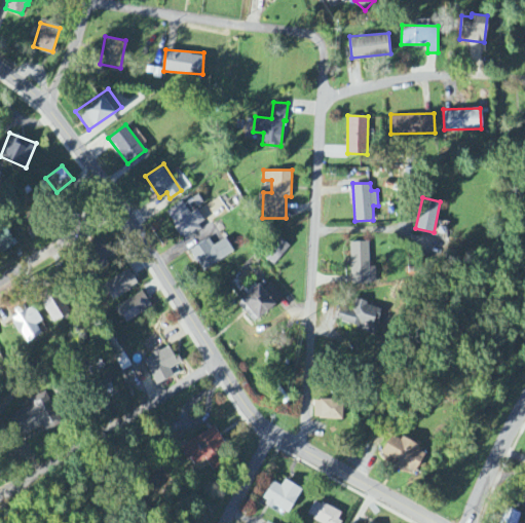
[(191,213),(183,200),(166,211),(183,237),(207,222),(198,209),(191,213)]
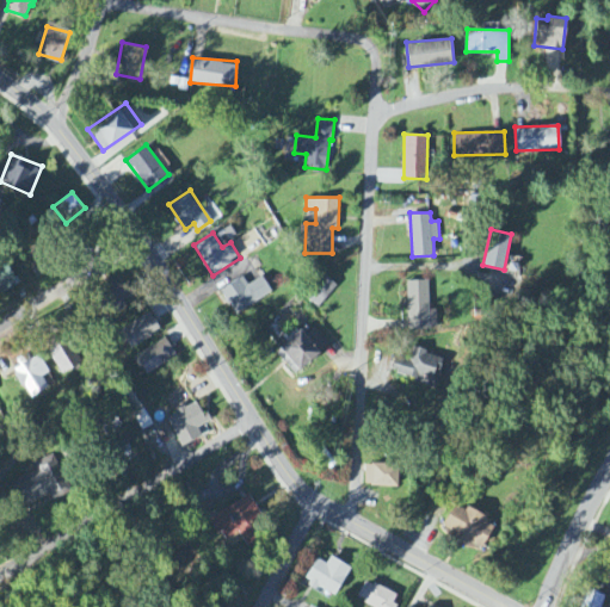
[(0,291),(18,283),(8,264),(0,267),(0,291)]
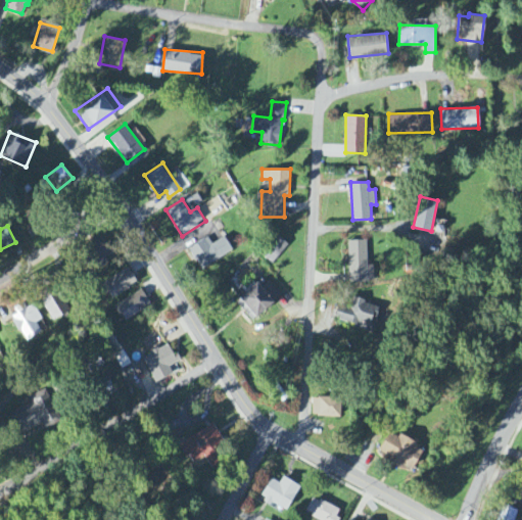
[(274,264),(288,242),(276,233),(261,253),(274,264)]
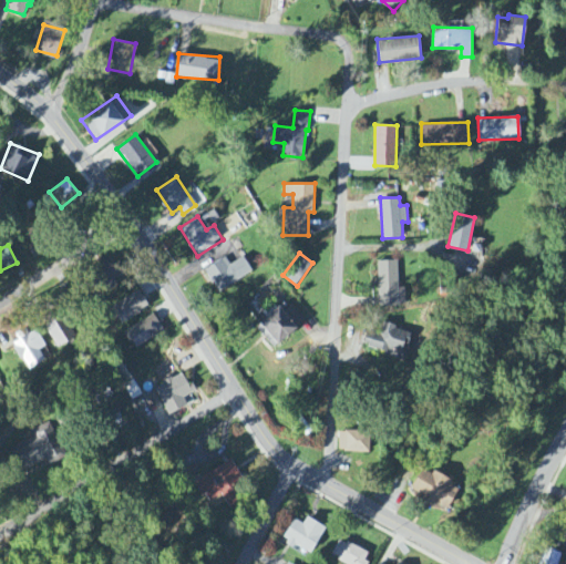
[(230,263),(226,256),(205,268),(218,290),(253,270),(244,255),(230,263)]
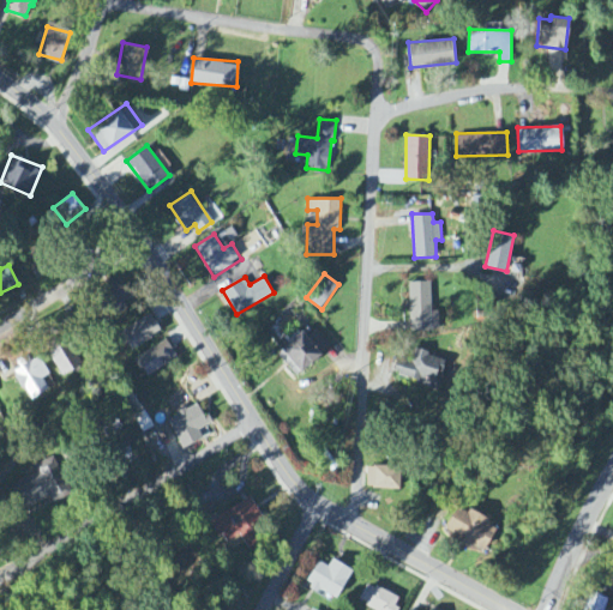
[(439,309),(432,309),(431,281),(409,281),(410,331),(440,330),(439,309)]
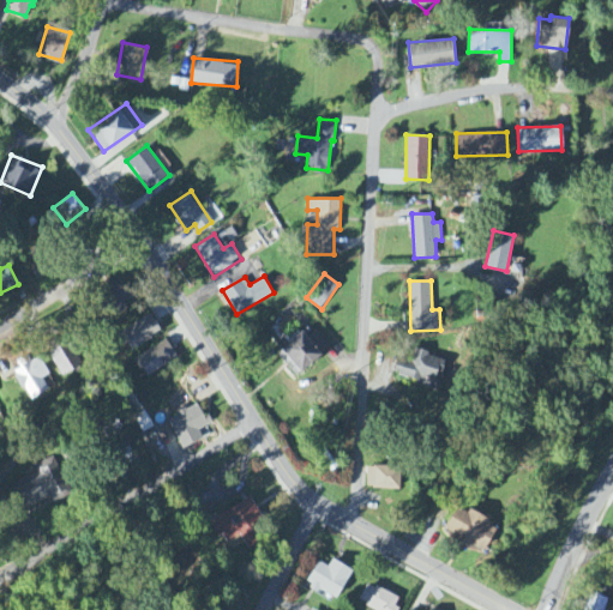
[(161,333),(152,314),(119,328),(127,348),(161,333)]
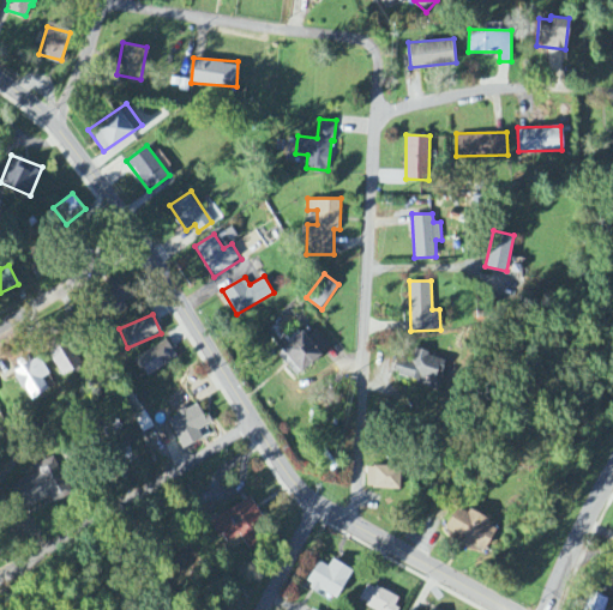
[(332,346),(318,327),(305,337),(298,327),(284,337),(288,343),(277,351),(295,374),(332,346)]
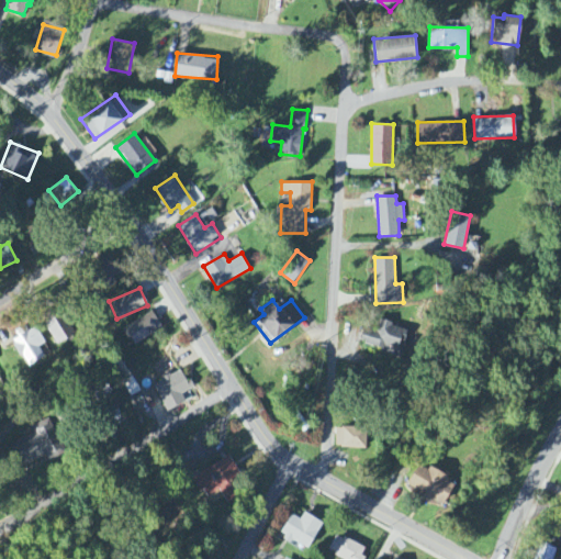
[(55,343),(75,334),(63,310),(44,319),(55,343)]
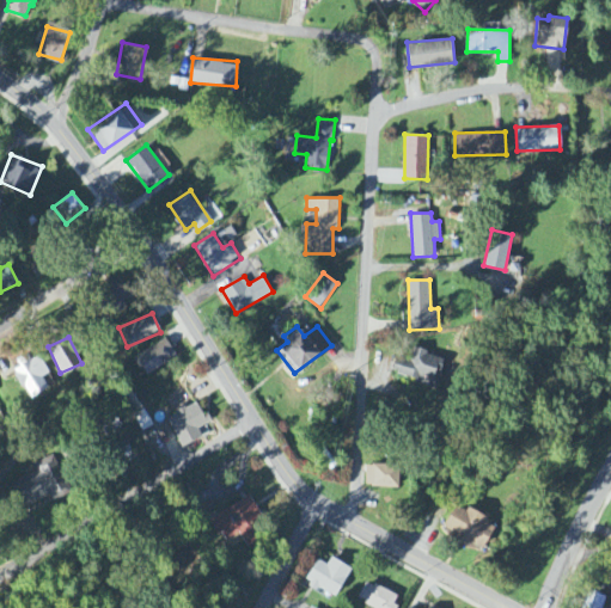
[(176,358),(167,339),(134,355),(142,373),(176,358)]
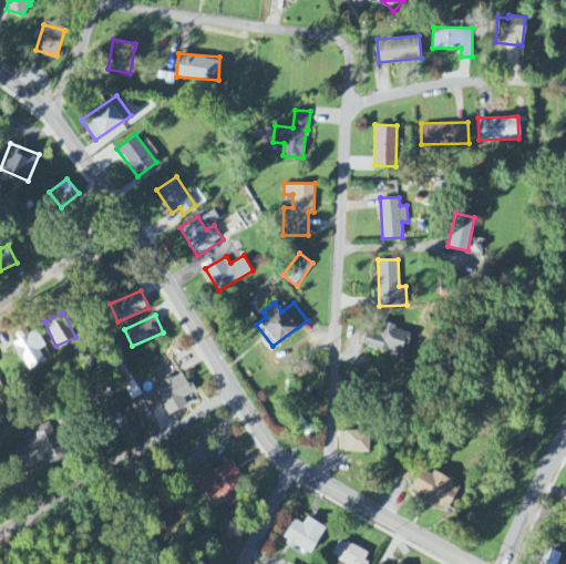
[(405,357),(413,330),(382,322),(379,332),(367,330),(363,346),(405,357)]
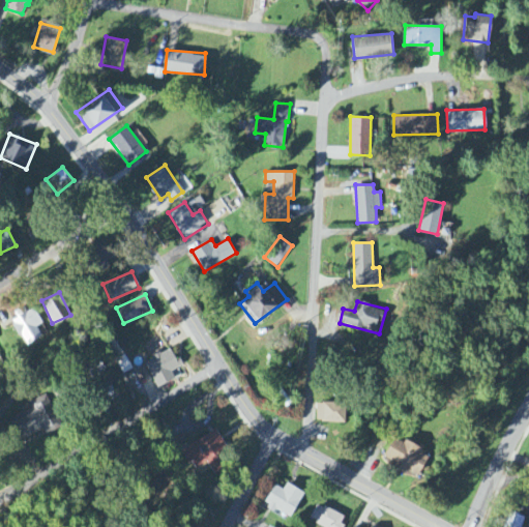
[(42,323),(33,305),(10,317),(25,345),(42,335),(36,325),(42,323)]
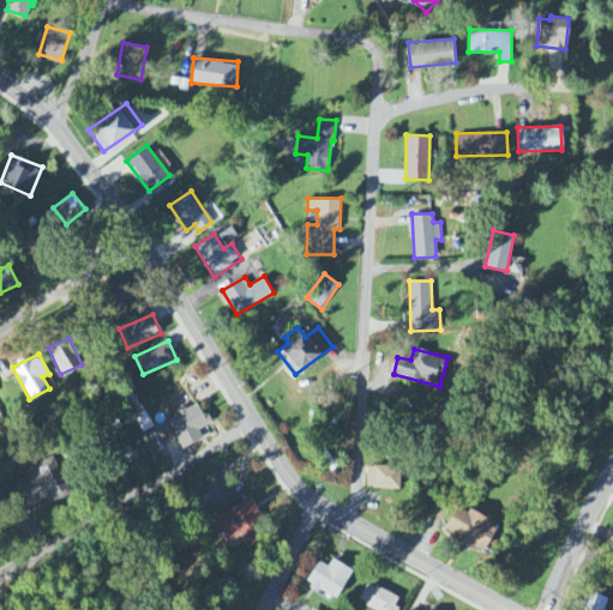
[(209,423),(199,402),(167,417),(181,448),(203,438),(198,428),(209,423)]
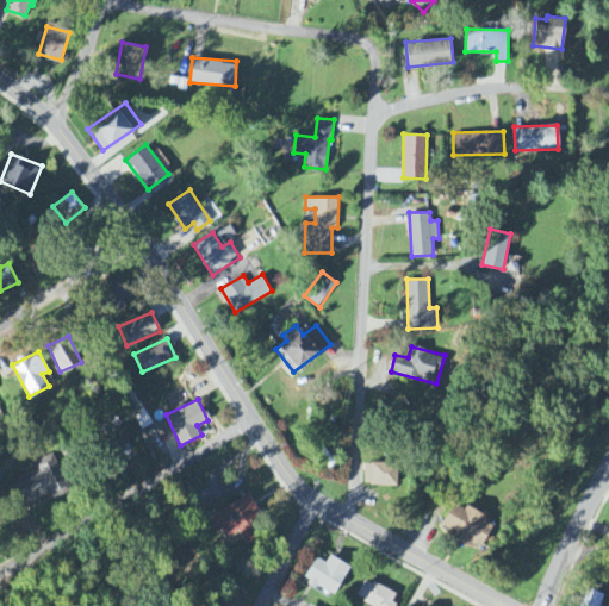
[(35,461),(38,470),(18,479),(29,503),(50,492),(53,498),(72,489),(55,453),(35,461)]
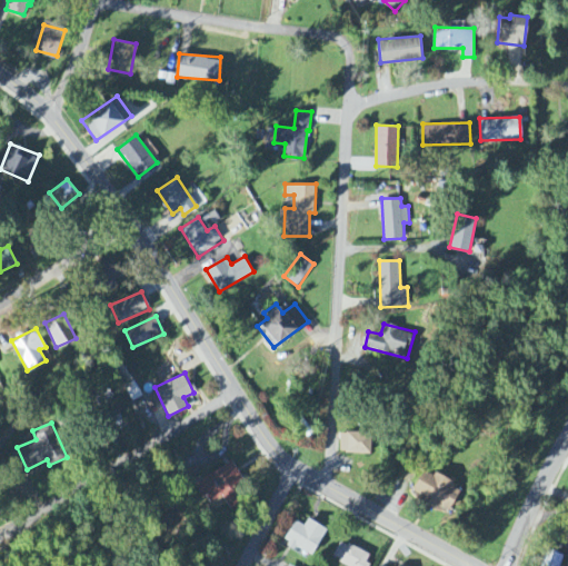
[(341,432),(340,452),(371,453),(371,433),(341,432)]
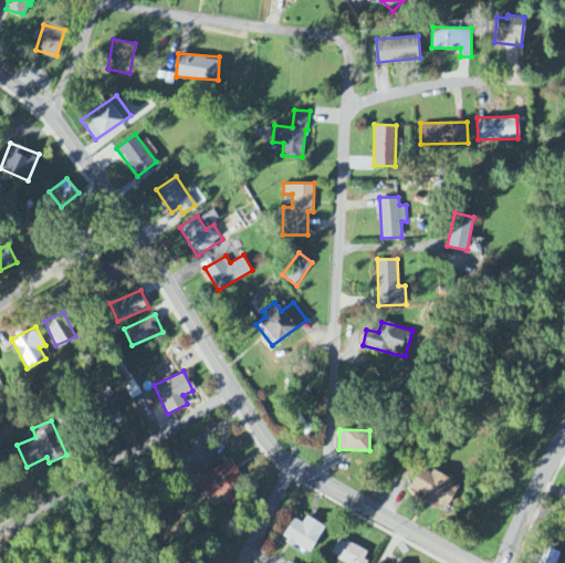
[(230,485),(242,477),(230,457),(192,480),(205,501),(220,491),(229,506),(239,500),(230,485)]
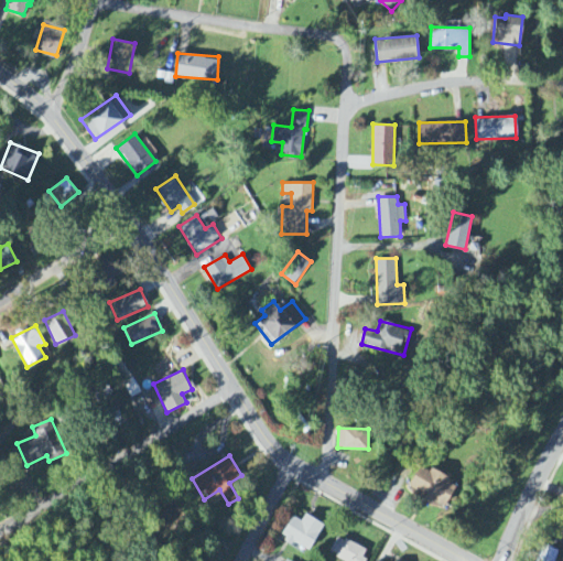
[(446,505),(456,482),(420,465),(409,487),(446,505)]
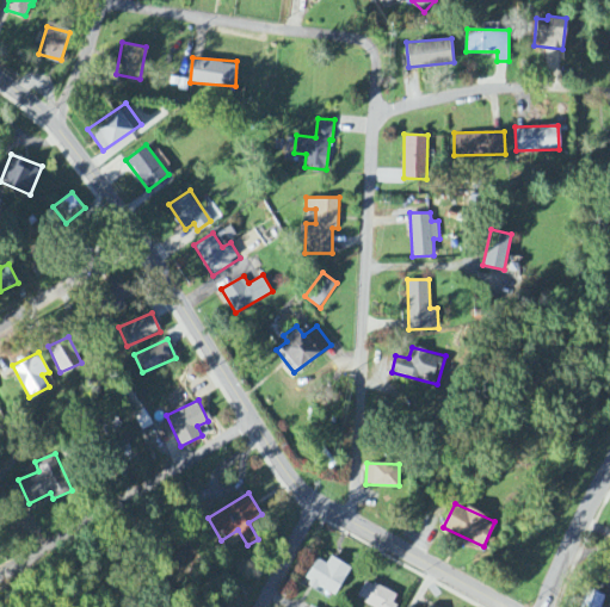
[(334,595),(350,568),(331,556),(326,563),(316,557),(305,578),(334,595)]
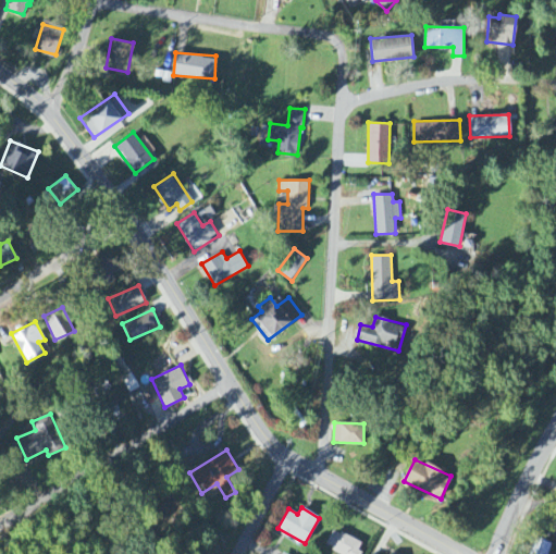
[(359,550),(362,542),(334,529),(325,546),(343,553),(361,553),(362,552),(359,550)]
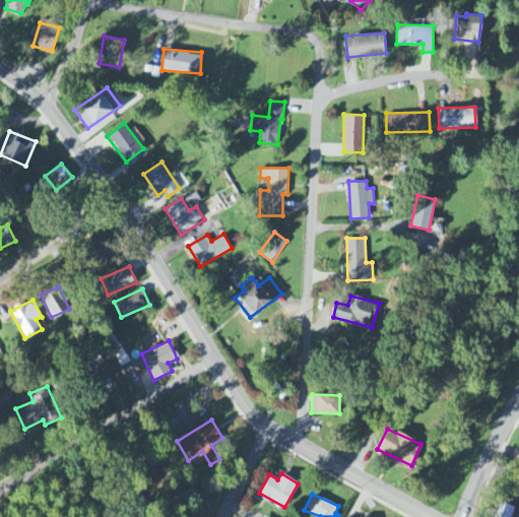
[(512,516),(515,505),(498,502),(494,516),(512,516)]
